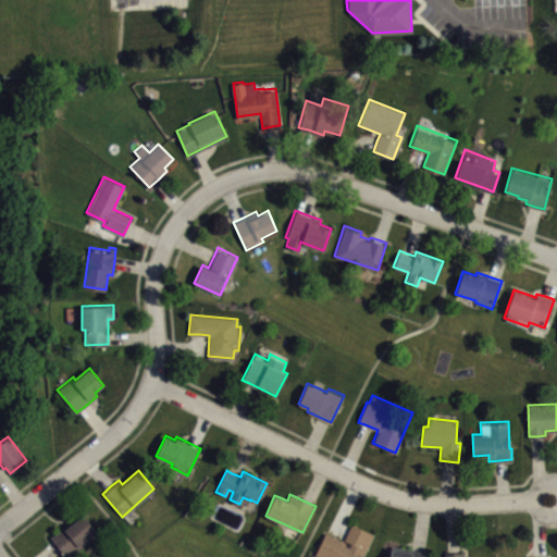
[(50,535),(62,525),(65,529),(83,514),(98,532),(67,556),(57,543),(50,535)]
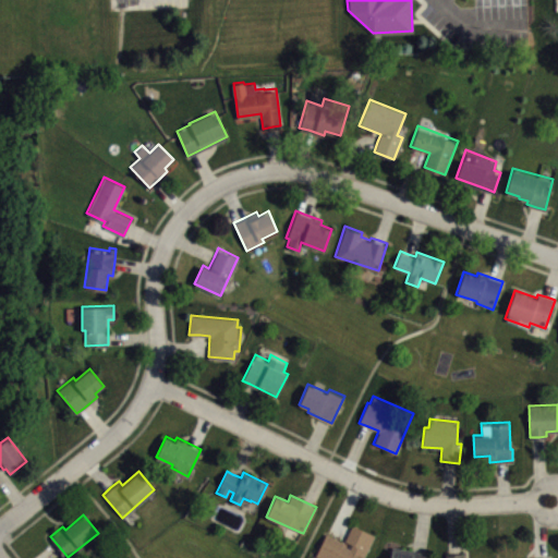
[(326,533),(315,555),(322,557),(358,557),(360,555),(364,557),(374,535),(352,524),(349,532),(343,542),(326,533)]
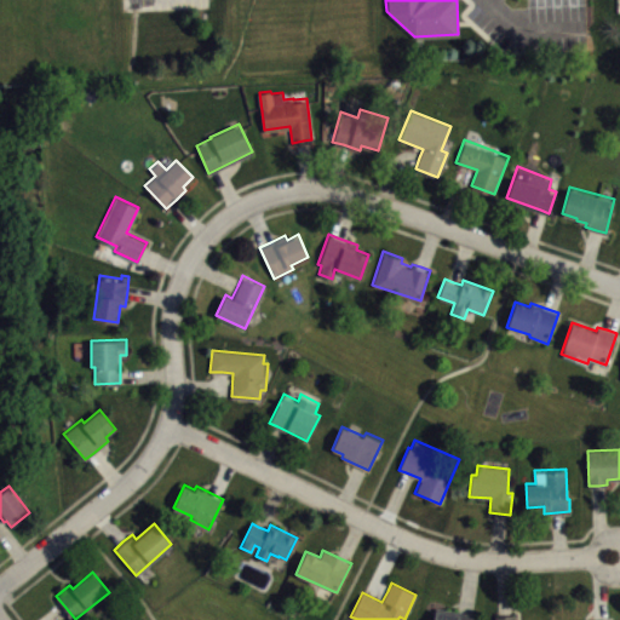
[(474,612),(471,619),(432,619),(435,607),(464,610),(474,612)]
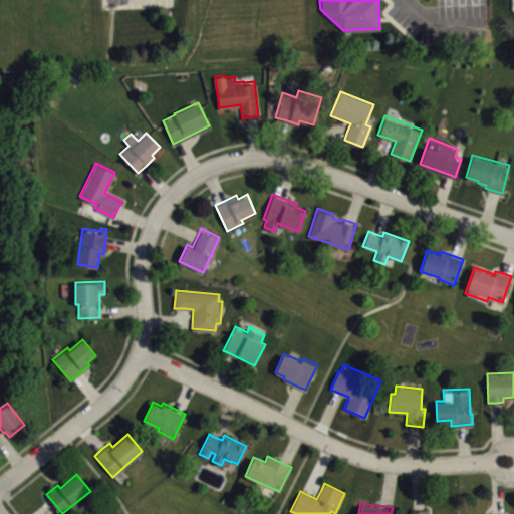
All buildings are outlined.
